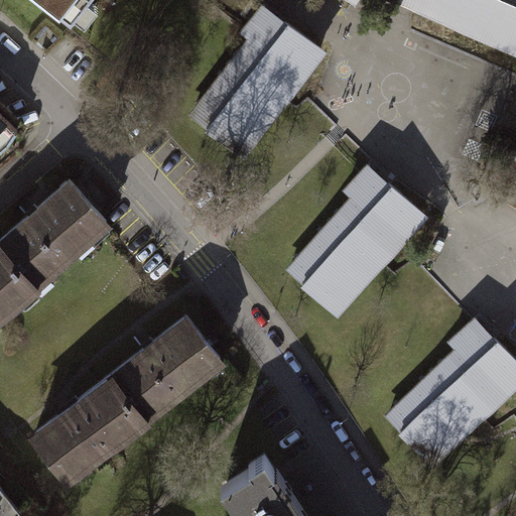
[(44,0),(71,20),(87,0),(44,0)]
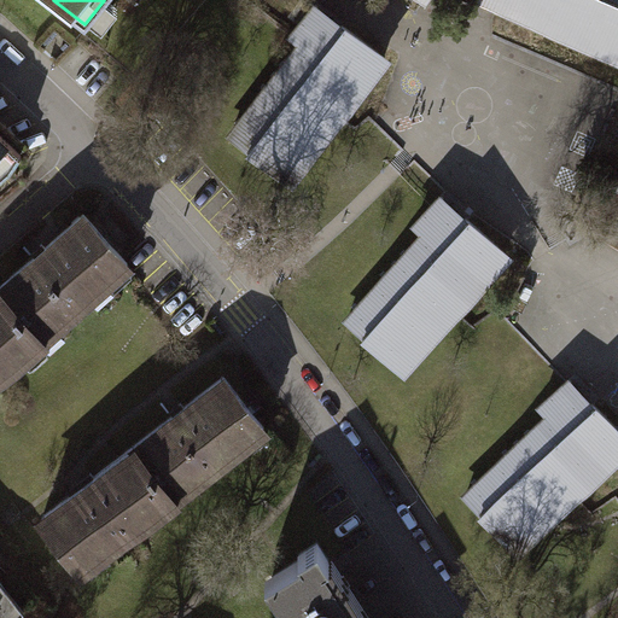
[(617,0),(499,0),(496,6),(617,58),(617,0)]
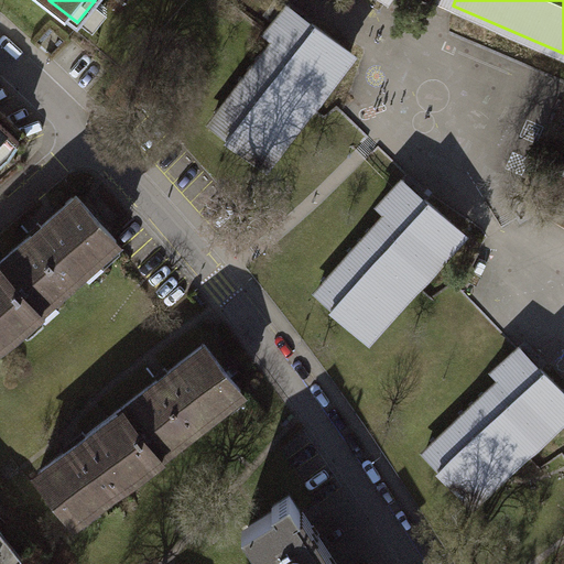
[(266,33),(274,40),(212,122),(227,134),(226,136),(266,165),(353,52),(288,4),(266,33)]
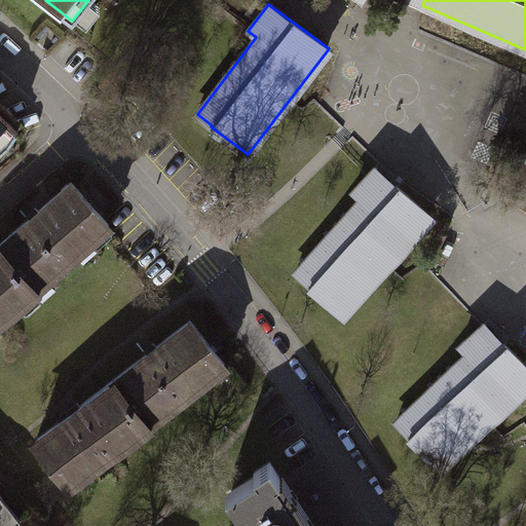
[(0,101),(0,112),(15,126),(3,145),(12,147),(26,125),(0,101)]
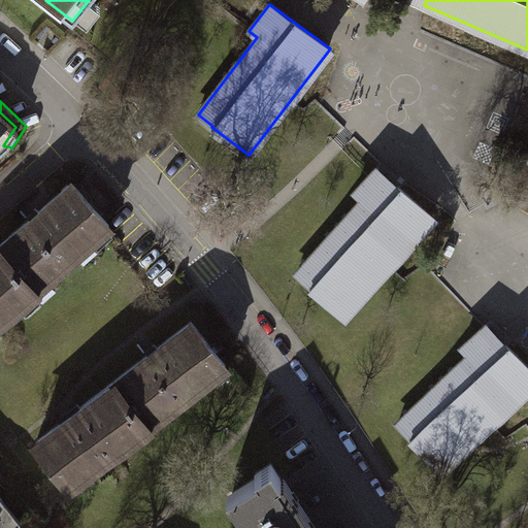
[(0,147),(3,145),(15,127),(0,112),(0,147)]
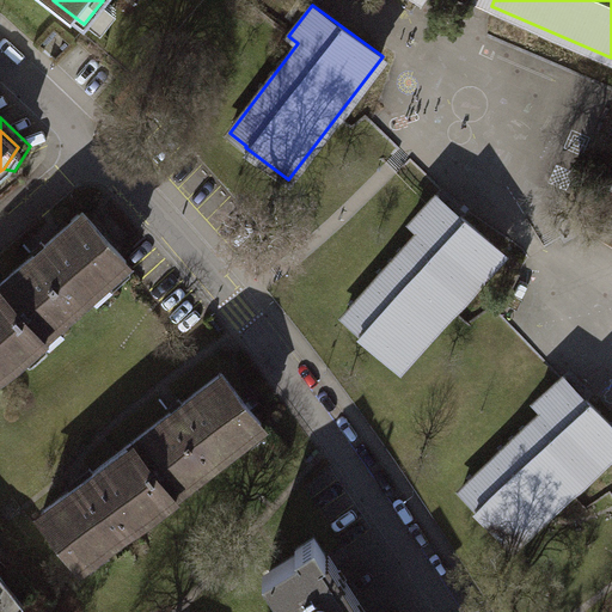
[(420,231),(344,317),(361,331),(360,332),(401,367),(503,250),(463,215),(461,215),(438,194),(411,224),(420,231)]
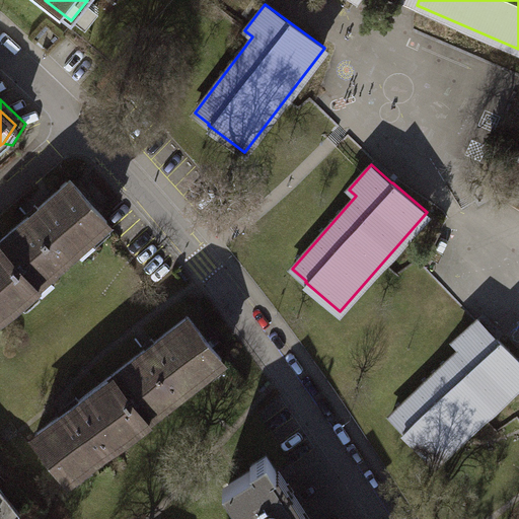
[(68,178),(0,238),(0,247),(33,285),(105,220),(68,178)]
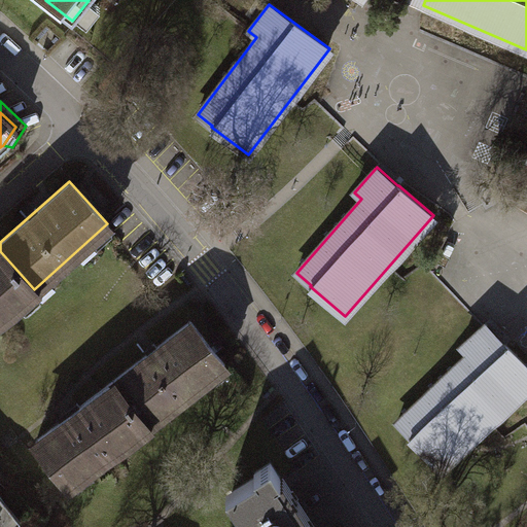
[(0,319),(34,289),(0,251),(0,319)]
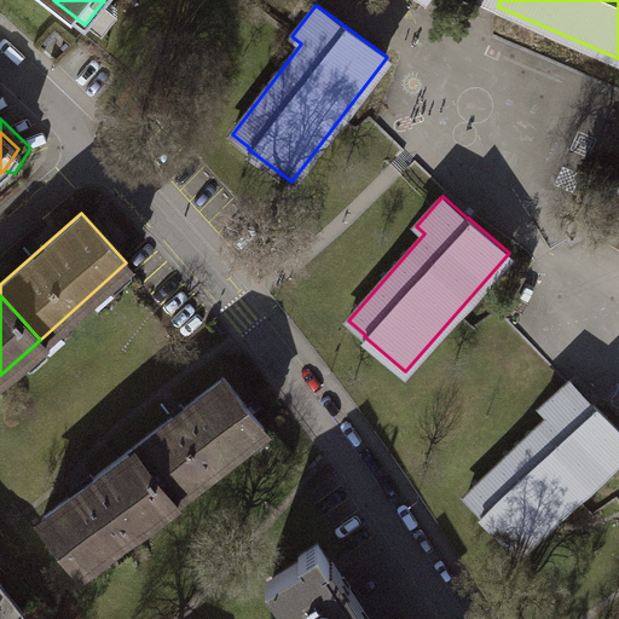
[(223,376),(132,446),(172,496),(261,426),(223,376)]
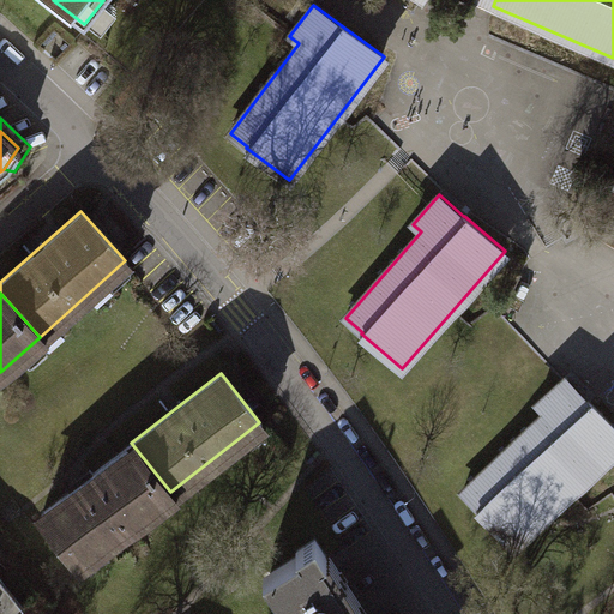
[(613,451),(613,425),(566,377),(539,404),(546,411),(463,492),(479,507),(477,509),(516,547),(613,451)]
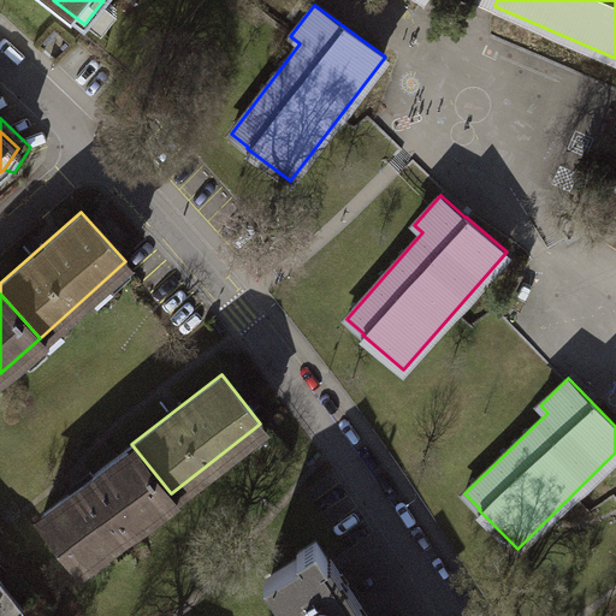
[(81,564),(171,493),(131,444),(41,515),(81,564)]
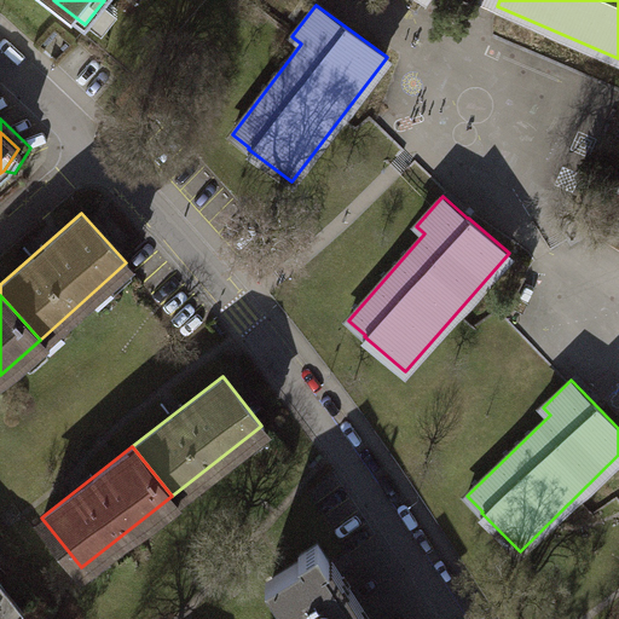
[(362,618),(325,561),(329,559),(317,542),(298,554),(299,557),(271,576),(299,618),(362,618)]
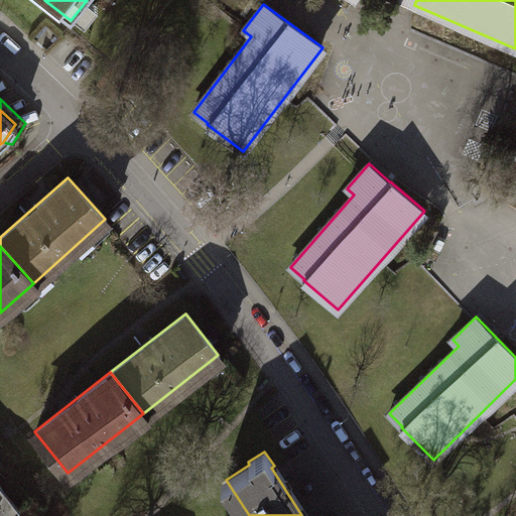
[(0,515),(9,515),(17,508),(4,489),(0,484),(0,515)]
